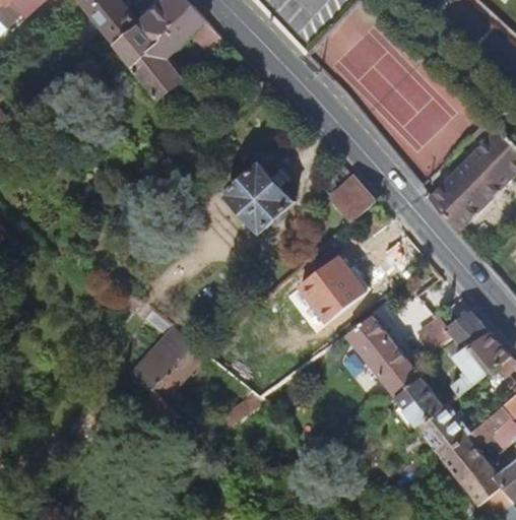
[(0,30),(17,16),(20,20),(29,12),(19,0),(13,0),(5,8),(0,12),(0,30)]
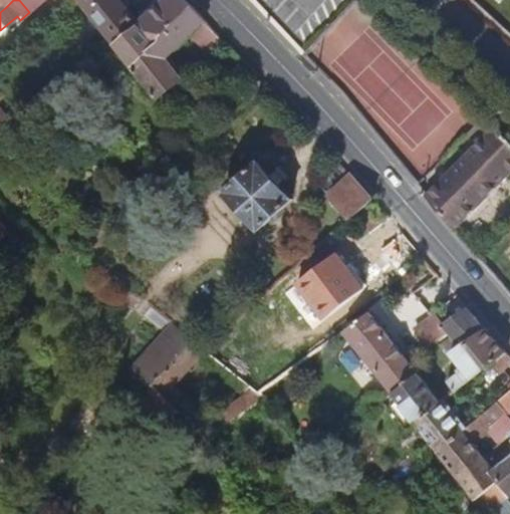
[(0,4),(5,8),(13,0),(0,0),(0,4)]
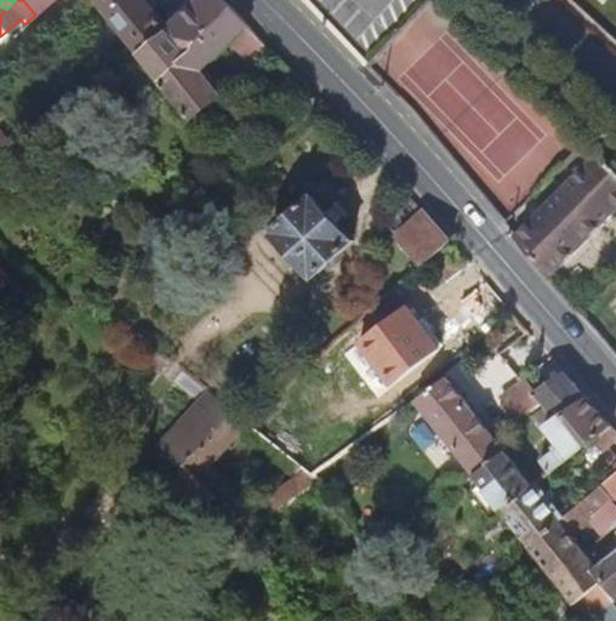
[(164,32),(140,0),(89,0),(137,60),(164,32)]
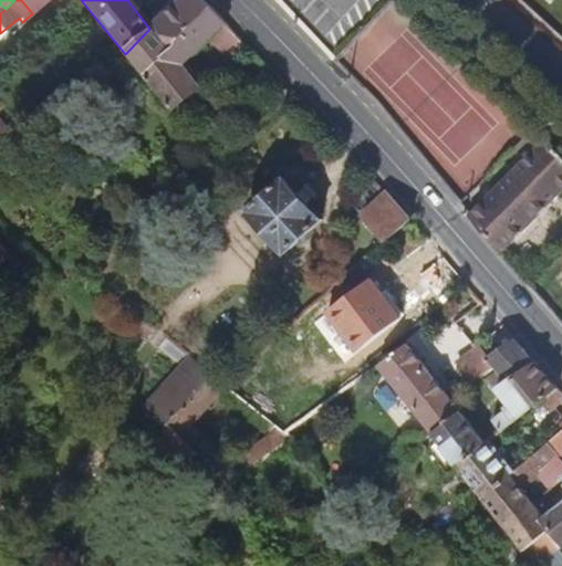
[(239,39),(216,14),(198,0),(176,0),(149,29),(125,54),(174,115),(196,96),(177,73),(208,40),(229,61),(245,45),(239,39)]
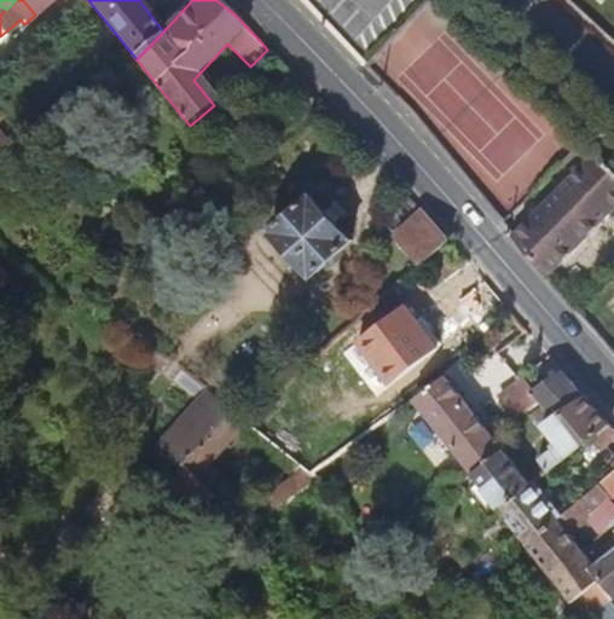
[(545,279),(613,207),(613,173),(590,152),(510,238),(545,279)]
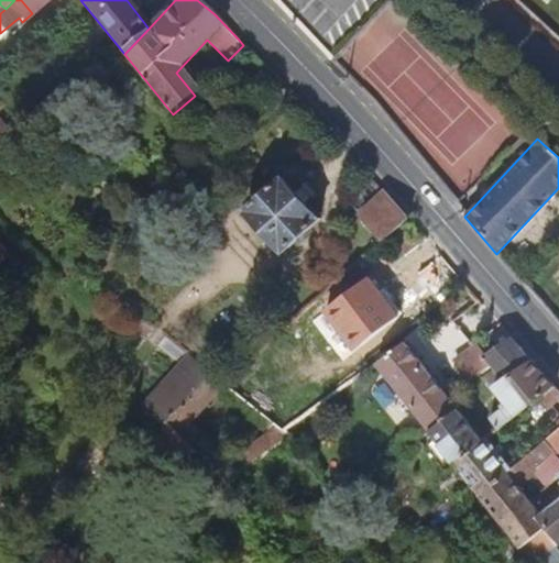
[(317,222),(282,180),(243,213),(280,255),(317,222)]
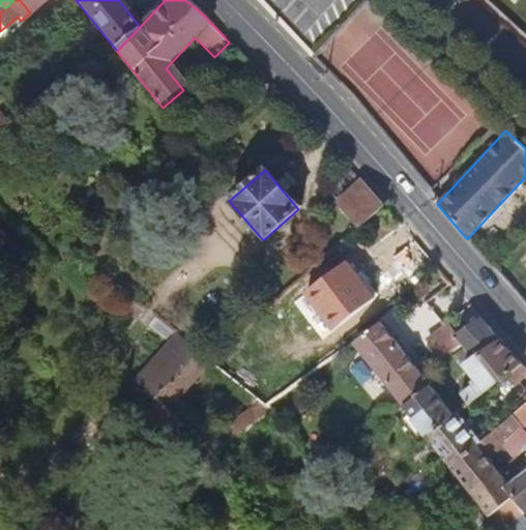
[(384,210),(357,181),(334,202),(359,232),(384,210)]
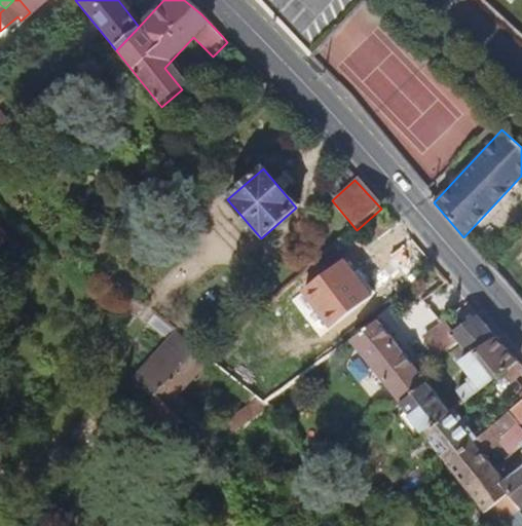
[(490,335),(471,313),(448,331),(450,333),(433,346),(438,353),(455,340),(465,354),(490,335)]
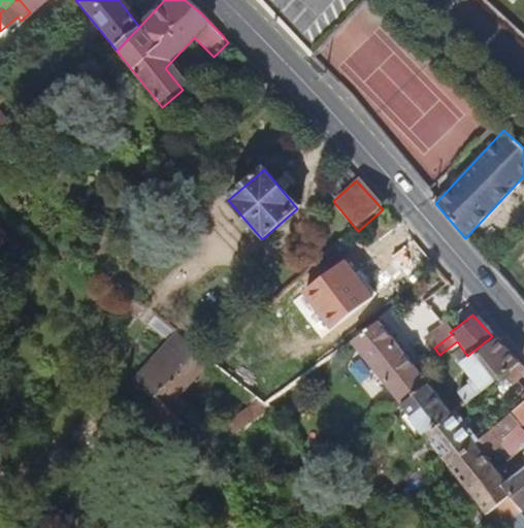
[(452,334),(450,332),(439,318),(422,331),(434,348),(452,334)]
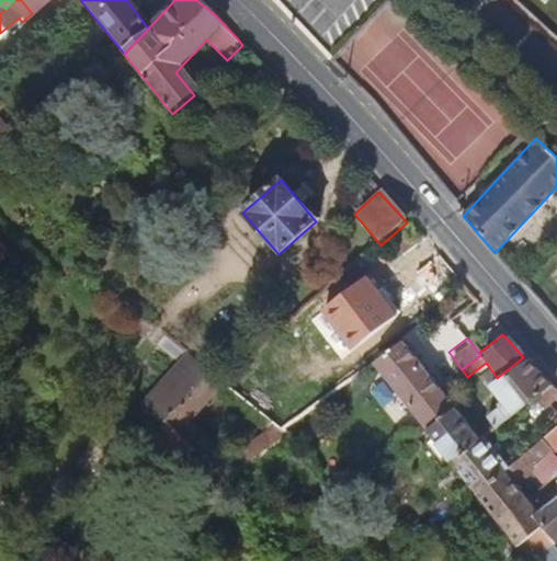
[(391,387),(420,364),(401,341),(374,363),(391,387)]
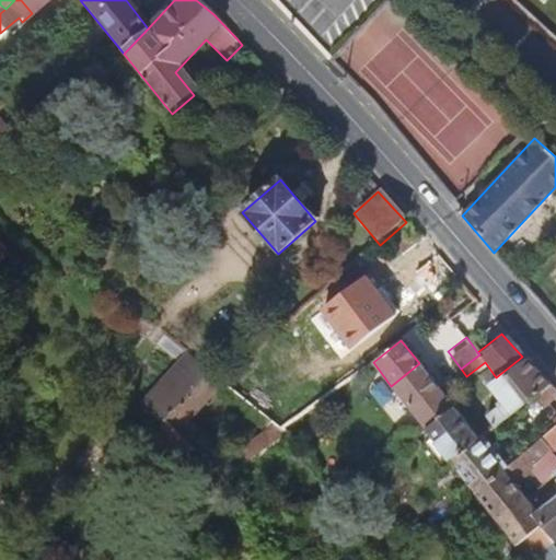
[(160,420),(204,372),(184,356),(141,404),(160,420)]
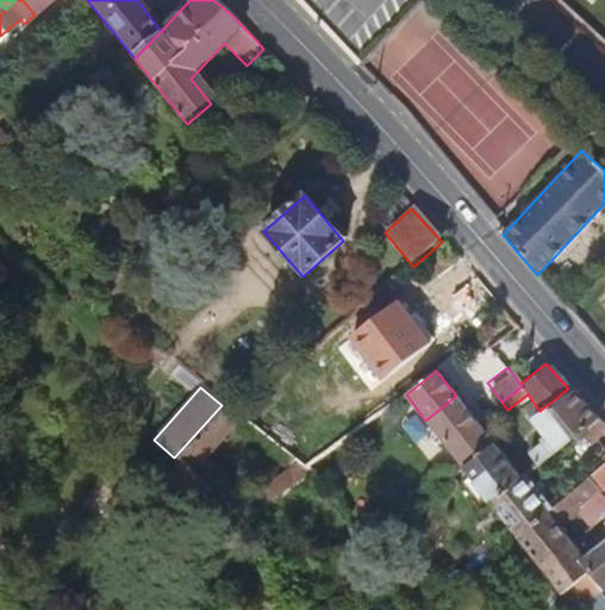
[(577,430),(593,416),(578,398),(568,388),(540,411),(531,417),(547,437),(528,453),(535,462),(575,429),(577,430)]
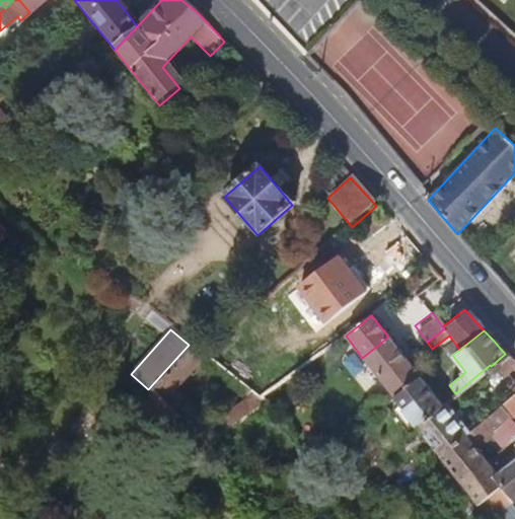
[(420,379),(411,365),(388,337),(362,358),(394,398),(420,379)]
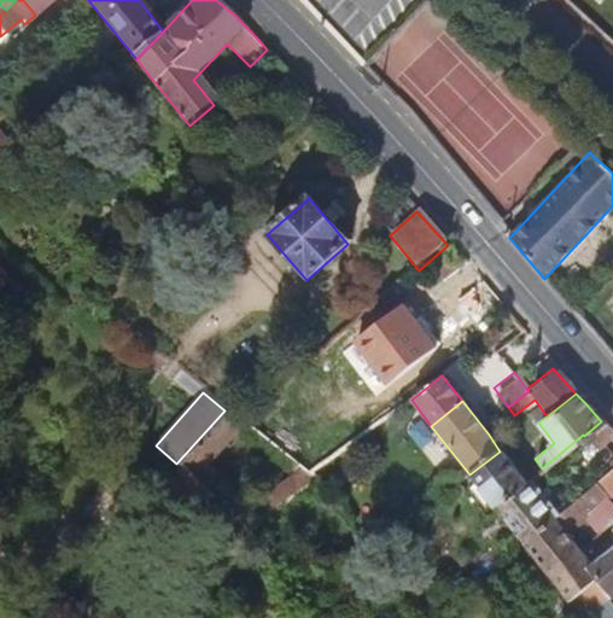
[(206,490),(217,478),(203,466),(240,424),(225,410),(176,464),(179,466),(159,487),(194,517),(212,496),(206,490)]
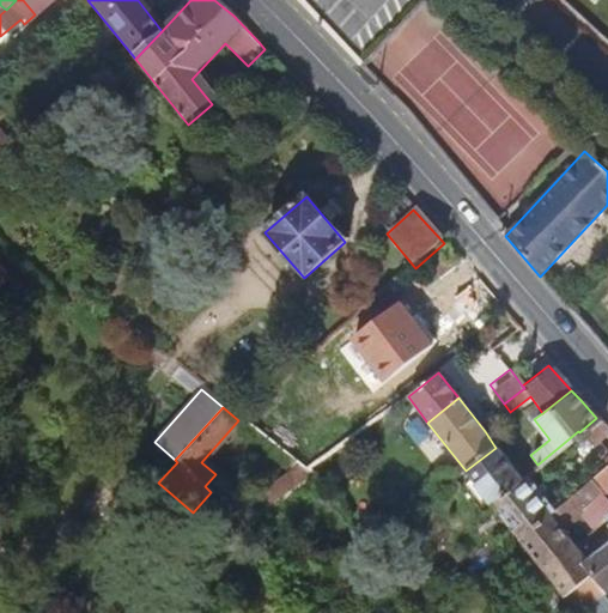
[(607,431),(596,418),(579,432),(596,454),(607,443),(607,431)]
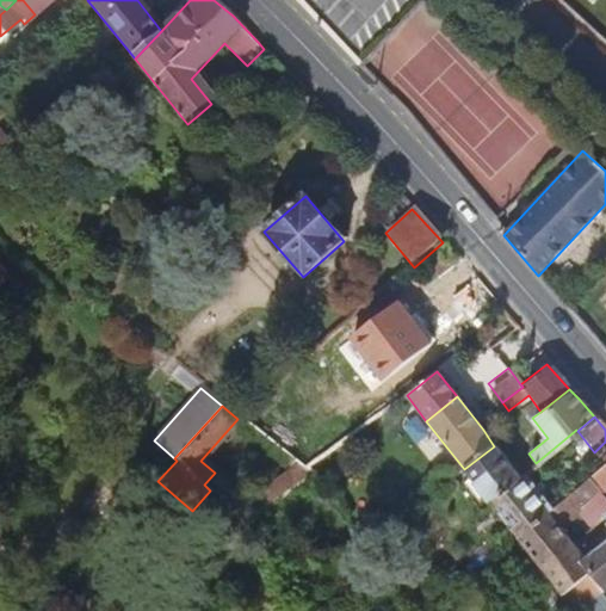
[(519,477),(494,446),(464,469),(489,501),(519,477)]
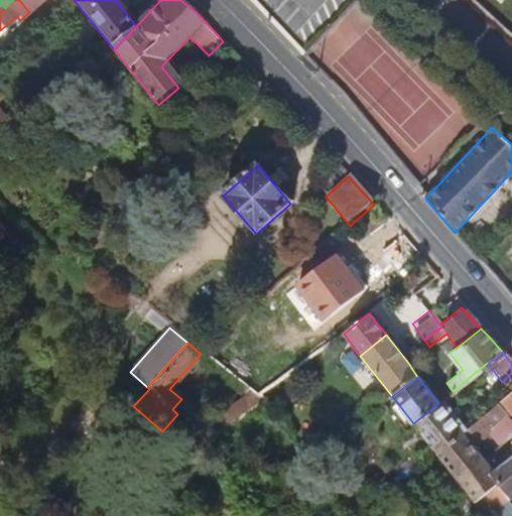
[(458,481),(481,459),(471,444),(486,431),(497,443),(511,428),(511,424),(504,416),(511,410),(511,395),(509,391),(461,432),(435,454),(458,481)]
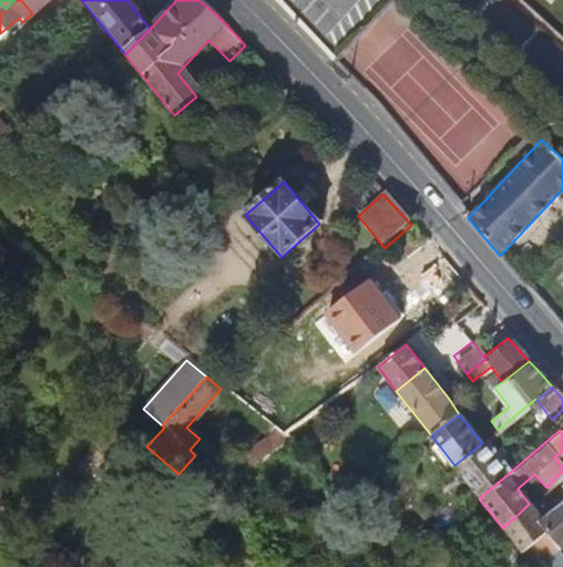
[(239,473),(282,440),(272,431),(232,462),(239,473)]
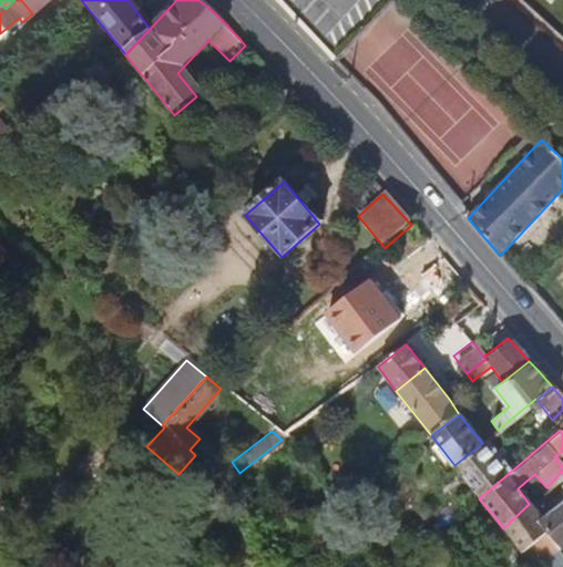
[(507,475),(482,443),(454,465),(479,498),(507,475)]
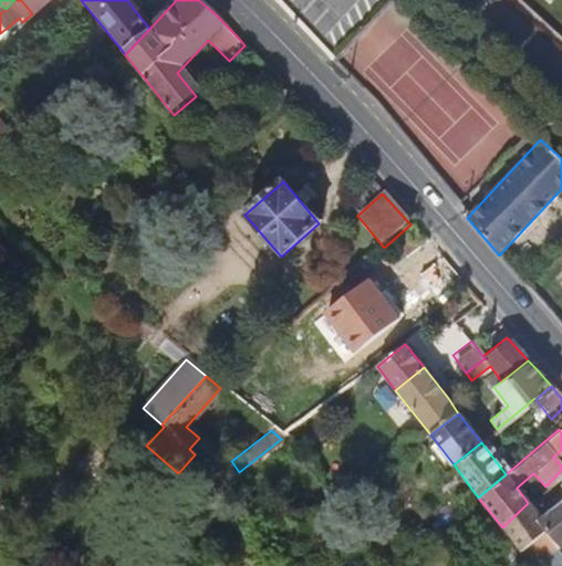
[(531,565),(560,545),(541,520),(528,503),(502,527),(531,565)]
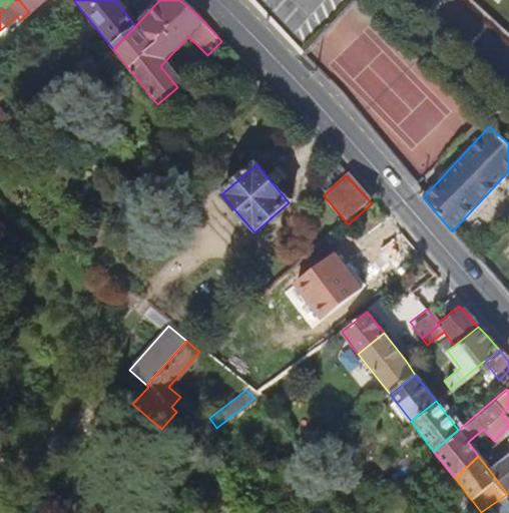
[(507,494),(508,492),(508,456),(490,471),(507,494)]
